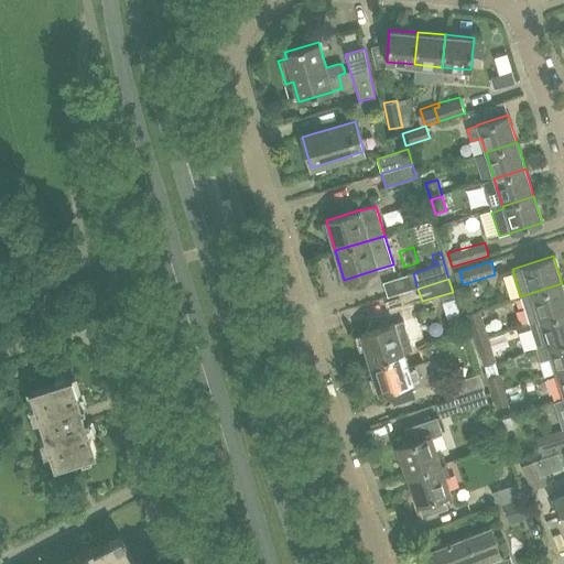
[(539,318),(540,321),(563,312),(563,289),(562,283),(520,296),(529,322),(539,318)]
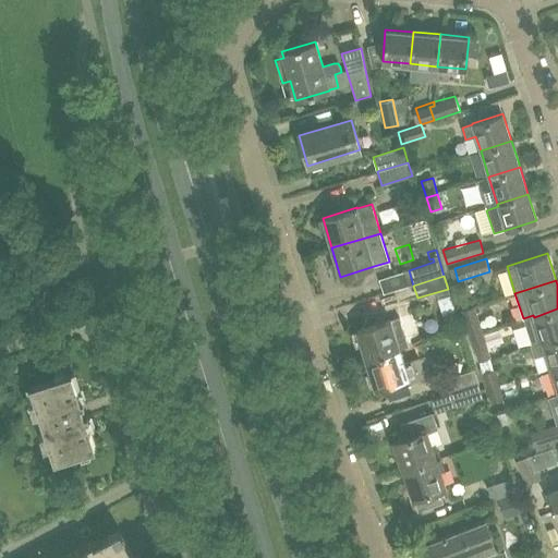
[(474,306),(461,311),(470,338),(483,334),(474,306)]
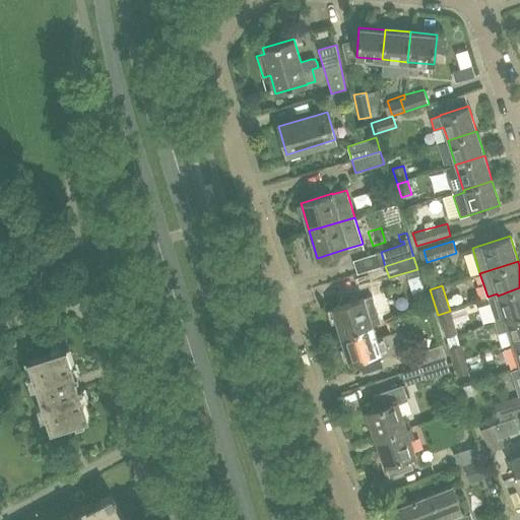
[(494,322),(495,323),(519,315),(519,287),(498,296),(505,318),(494,322)]
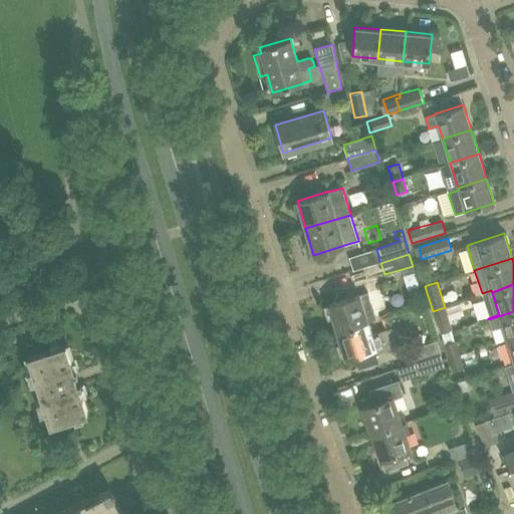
[(328,304),(337,332),(368,322),(364,308),(371,306),(367,292),(328,304)]
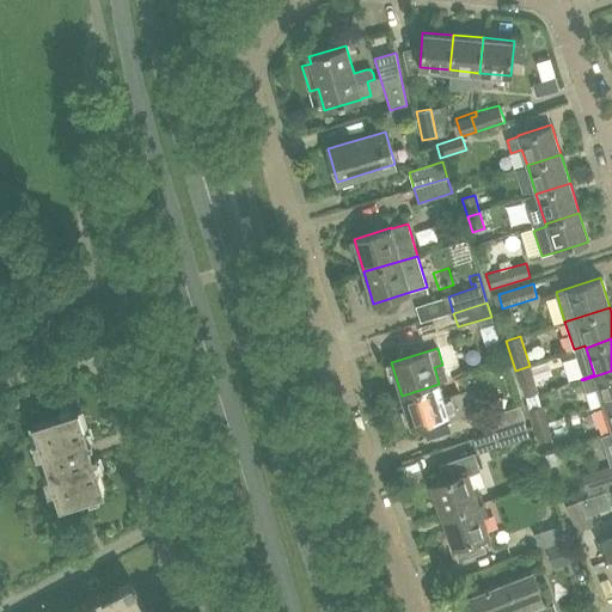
[(534,381),(530,366),(515,371),(520,385),(534,381)]
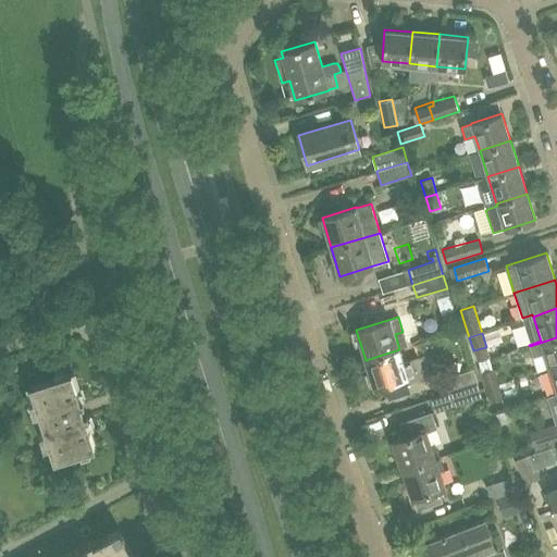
[(549,367),(549,369),(556,366),(556,337),(530,346),(537,371),(549,367)]
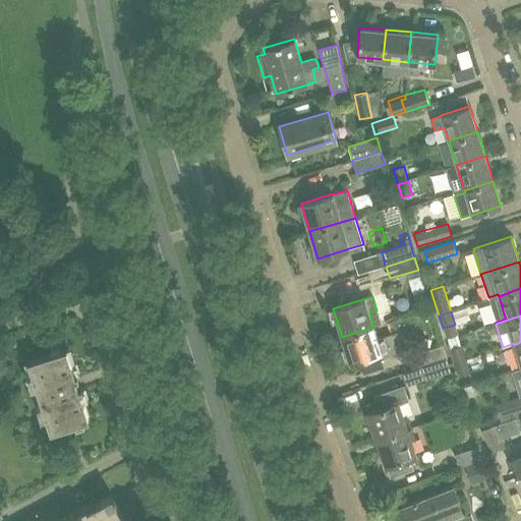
[(391,334),(378,338),(373,327),(342,337),(350,362),(381,353),(383,356),(397,352),(391,334)]
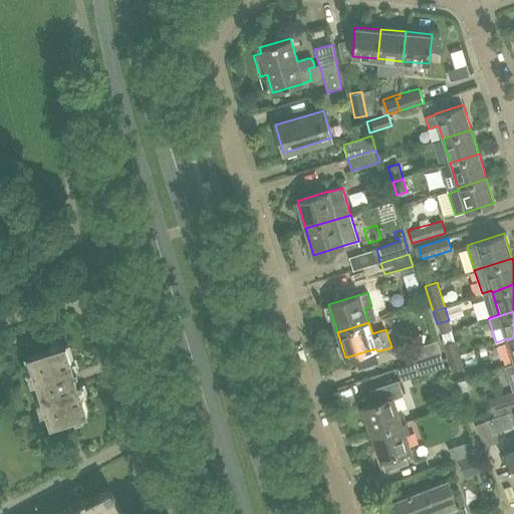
[(448,357),(448,360),(461,356),(459,351),(463,350),(460,338),(455,340),(452,330),(441,333),(442,338),(441,338),(447,357),(448,357)]
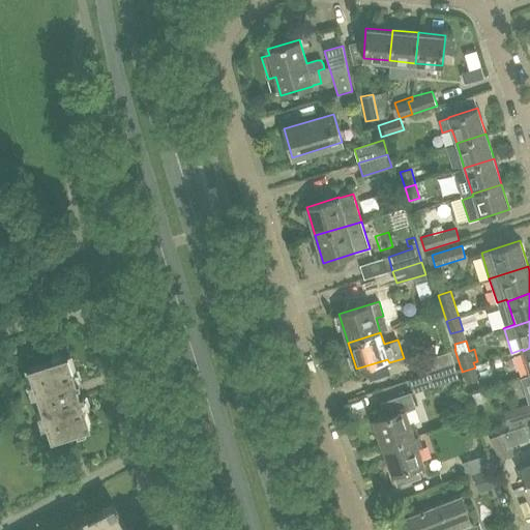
[(27,346),(29,360),(45,358),(43,344),(27,346)]
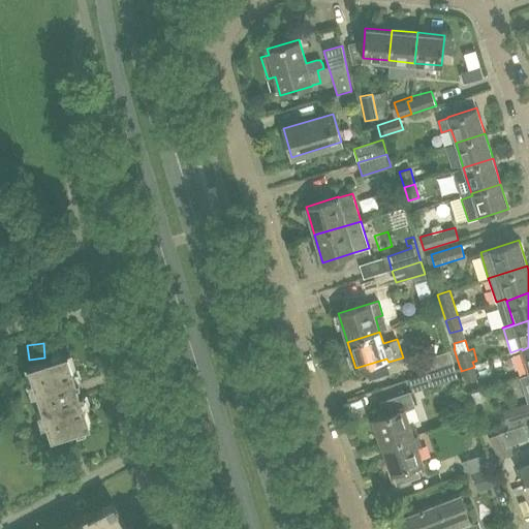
[(528,373),(519,377),(519,378),(528,374),(528,347),(522,350),(528,372),(528,373)]
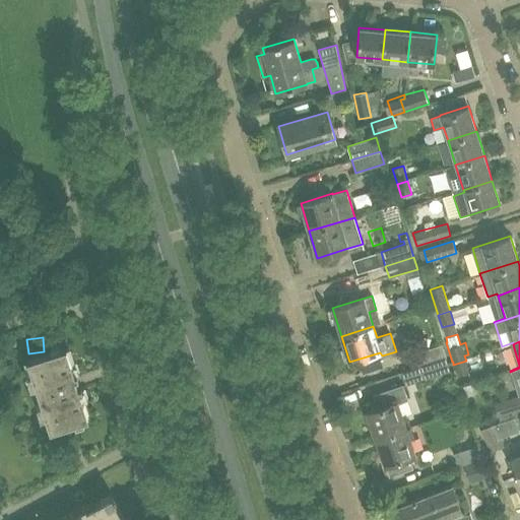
[(413,353),(417,367),(419,366),(446,358),(442,344),(413,353)]
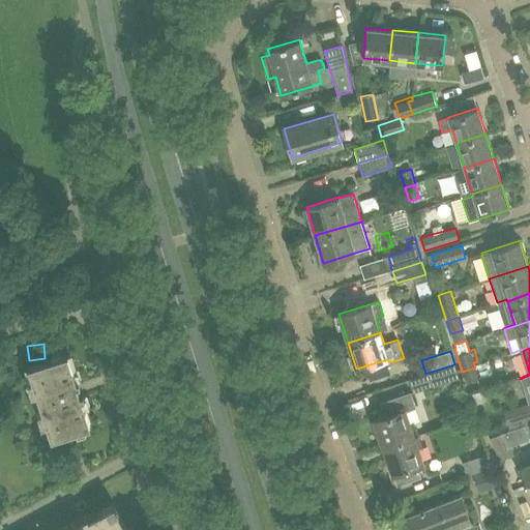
[(28,365),(39,402),(79,389),(78,385),(81,383),(79,379),(77,380),(67,353),(28,365)]
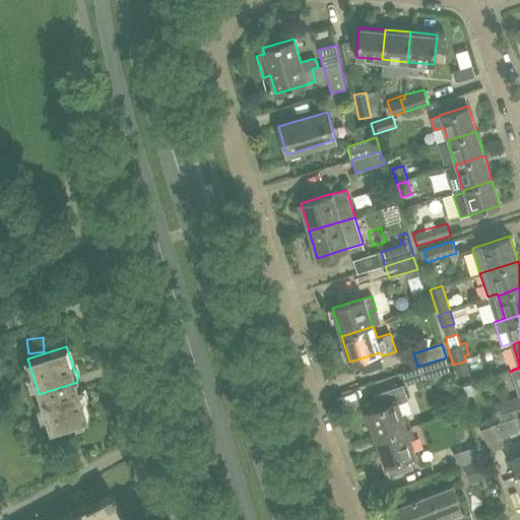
[(450,371),(446,358),(419,366),(424,379),(450,371)]
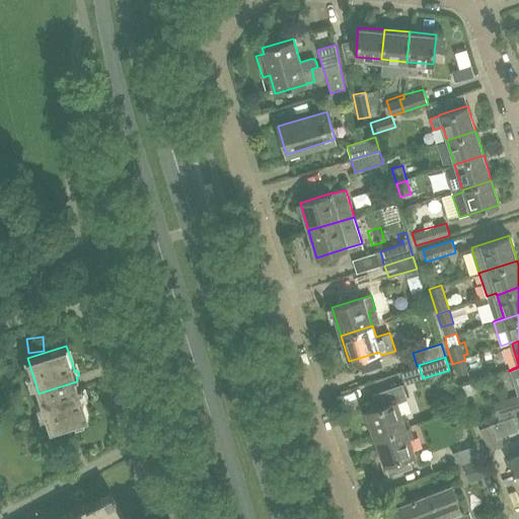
[(452,364),(456,375),(468,371),(465,360),(452,364)]
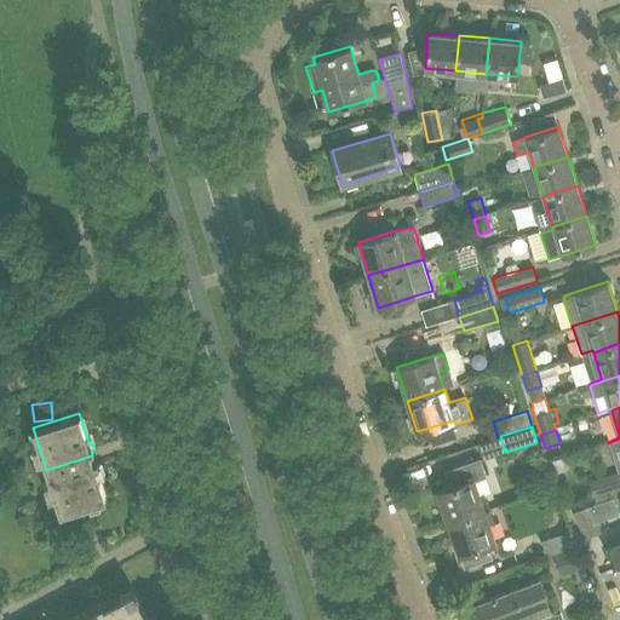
[(619,438),(608,443),(618,472),(619,471),(619,438)]
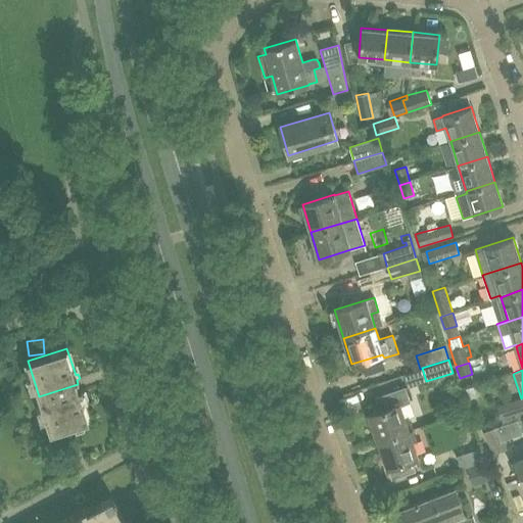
[(50,432),(74,425),(90,420),(81,393),(84,392),(82,387),(79,388),(78,384),(39,396),(50,432)]
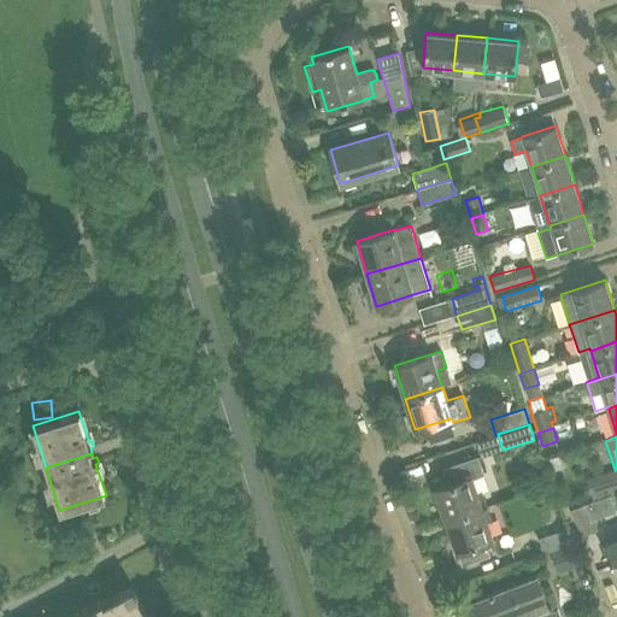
[(477,494),(471,477),(483,472),(477,456),(442,468),(448,483),(434,488),(446,521),(486,506),(481,493),(477,494)]
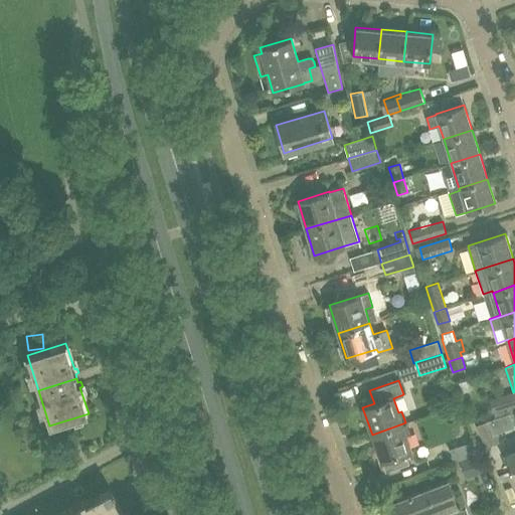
[(514,391),(513,392),(489,400),(492,413),(514,404),(514,391)]
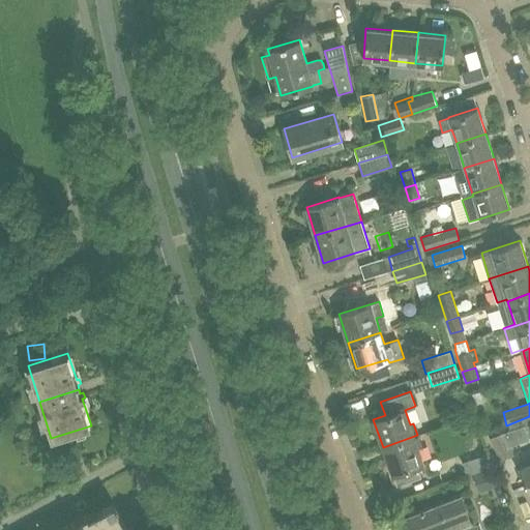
[(527,419),(507,424),(509,431),(524,425),(529,424),(527,419)]
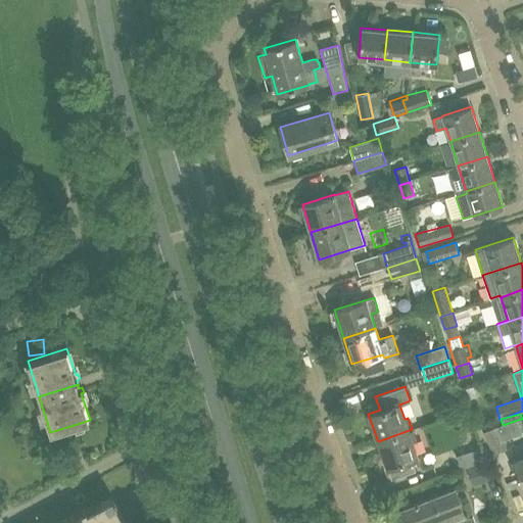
[(494,428),(483,432),(492,455),(507,448),(504,440),(500,441),(494,428)]
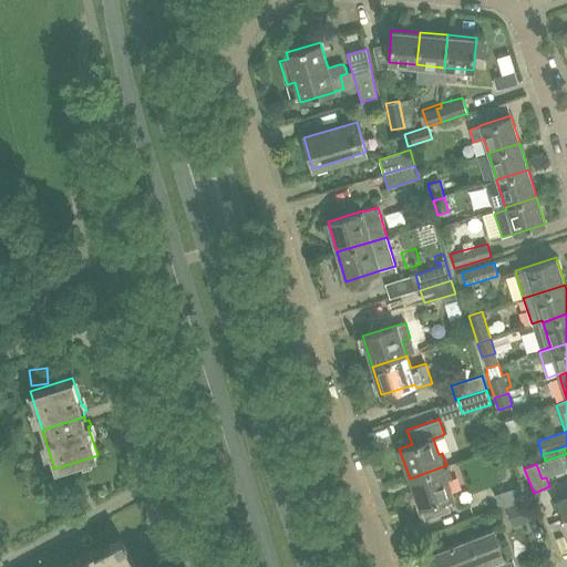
[(451,511),(446,498),(453,496),(447,480),(451,478),(446,465),(410,478),(420,508),(421,507),(425,521),(451,511)]
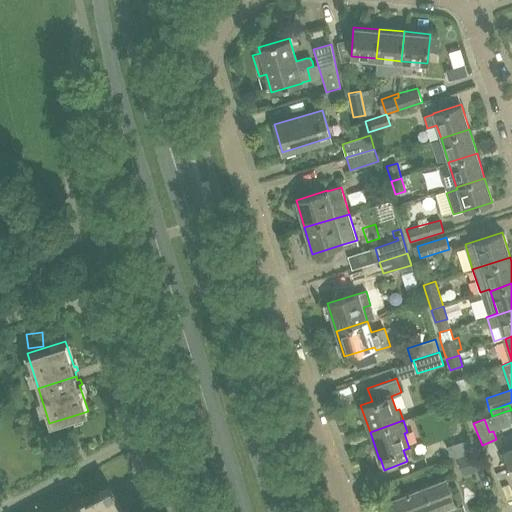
[(447,447),(452,459),(477,450),(473,438),(447,447)]
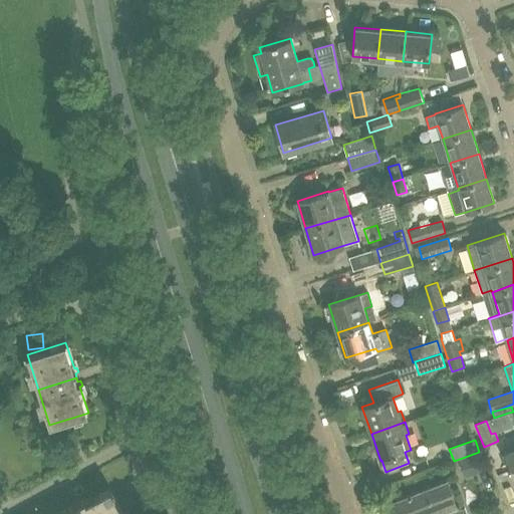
[(513,449),(503,454),(513,480),(513,449)]
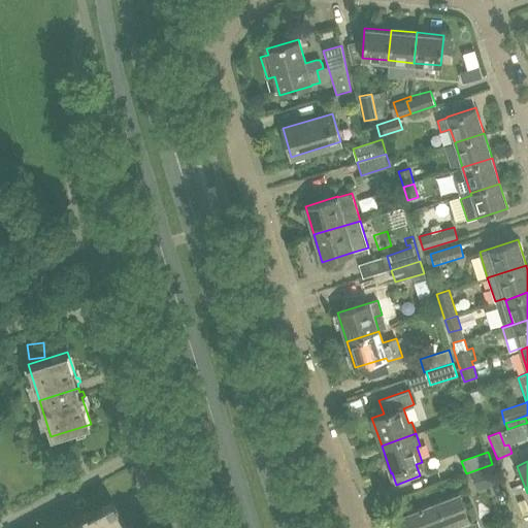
[(489,467),(471,473),(476,491),(495,485),(489,467)]
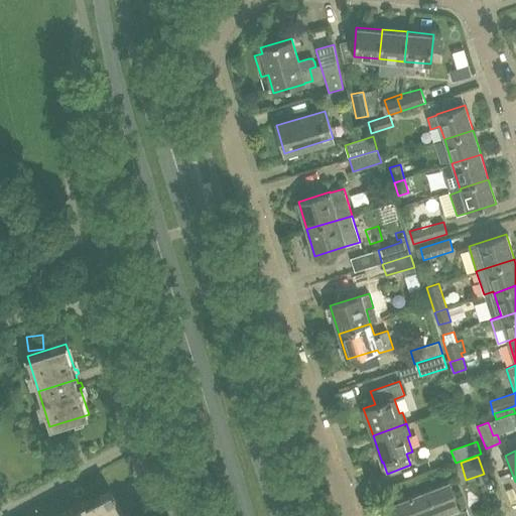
[(425,490),(396,502),(401,515),(434,515),(438,515),(459,509),(448,482),(435,487),(435,485),(425,488),(425,490)]
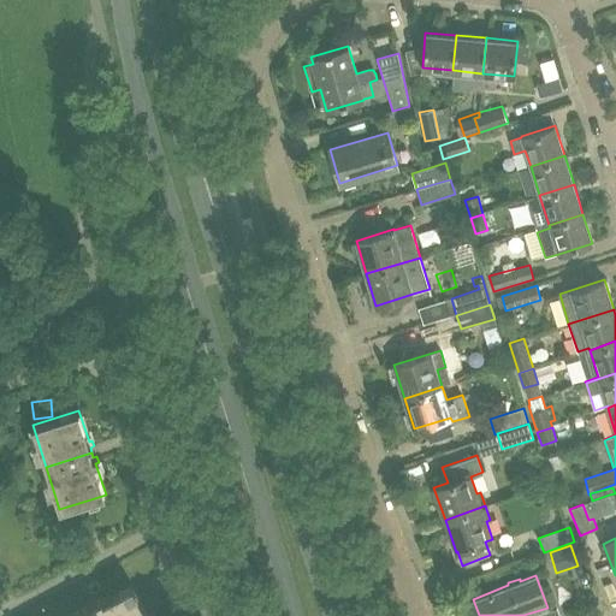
[(102,598),(96,602),(99,604),(89,609),(88,606),(82,609),(83,611),(75,615),(149,615),(132,585),(104,600),(102,598)]
